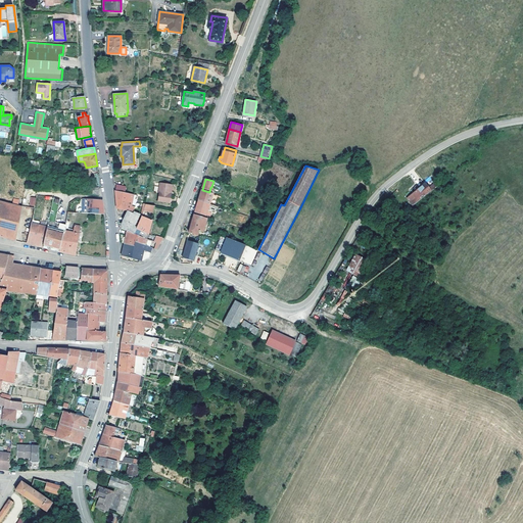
[(429,187),(432,190),(438,185),(435,182),(429,187)]
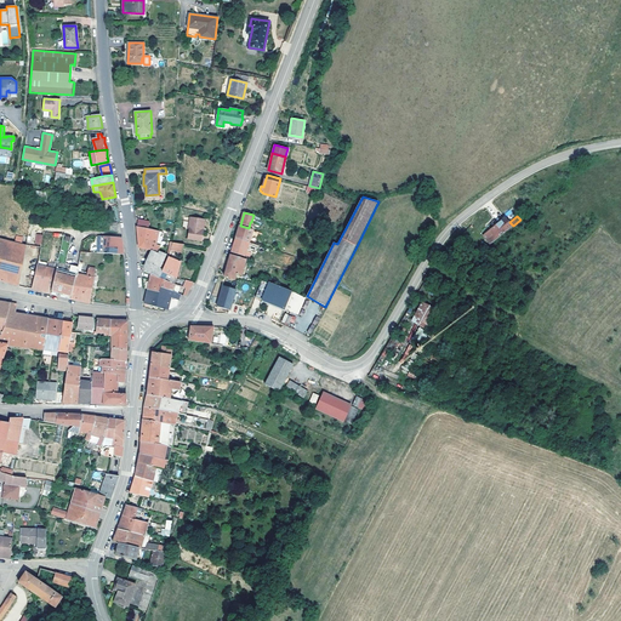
[(506,217),(497,224),(491,229),(485,233),(493,243),(513,226),(510,222),(506,217)]
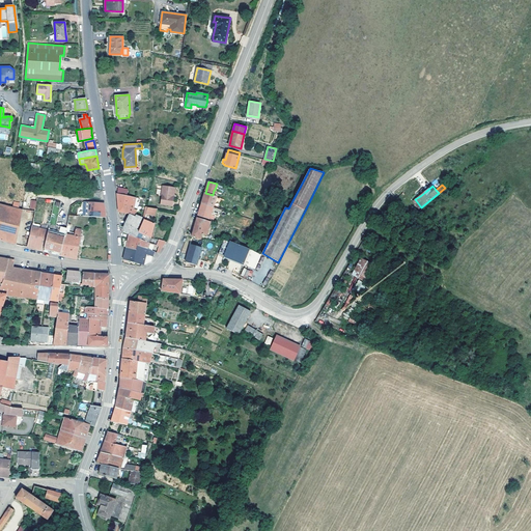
[(170,197),(171,188),(162,187),(161,196),(162,196),(161,204),(170,205),(171,197),(170,197)]
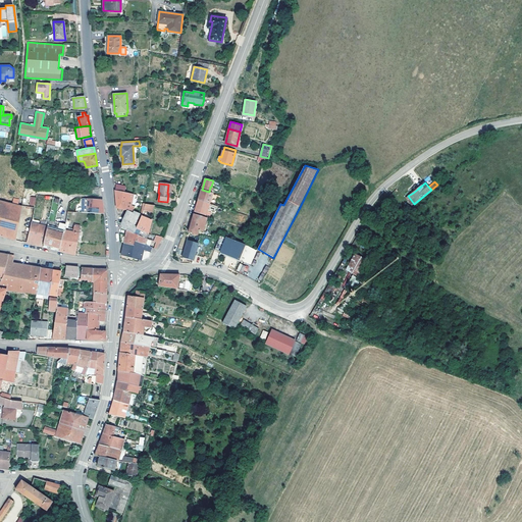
[(134,195),(115,190),(116,198),(117,208),(126,210),(133,212),(133,211),(135,206),(131,205),(134,195)]
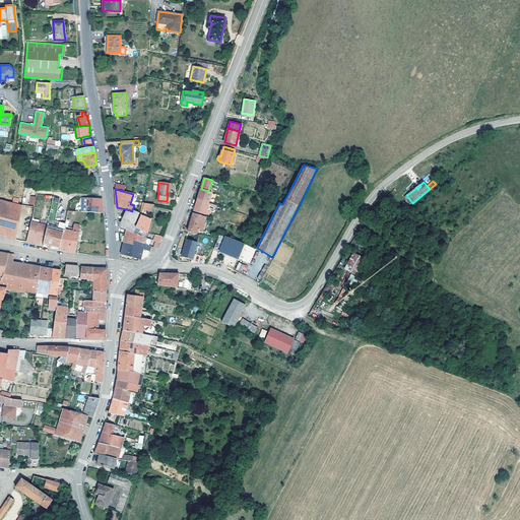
[(208,191),(201,189),(199,193),(198,199),(209,202),(212,192),(210,191),(208,191)]
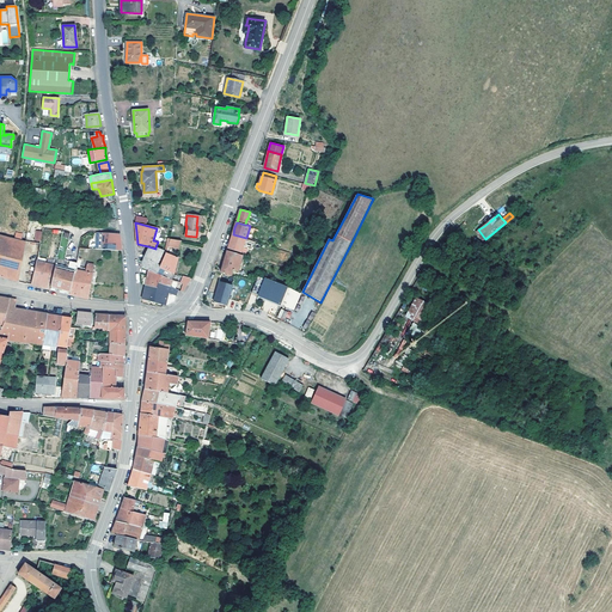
[(14,239),(0,236),(0,276),(5,277),(16,281),(18,281),(25,243),(22,242),(23,237),(23,234),(17,232),(14,239)]
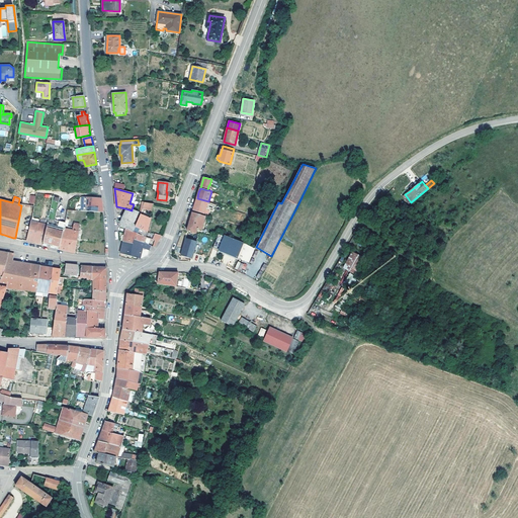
[(65,223),(62,222),(60,222),(55,220),(60,197),(53,196),(49,214),(48,221),(42,244),(48,245),(48,246),(51,247),(51,246),(59,249),(65,223)]
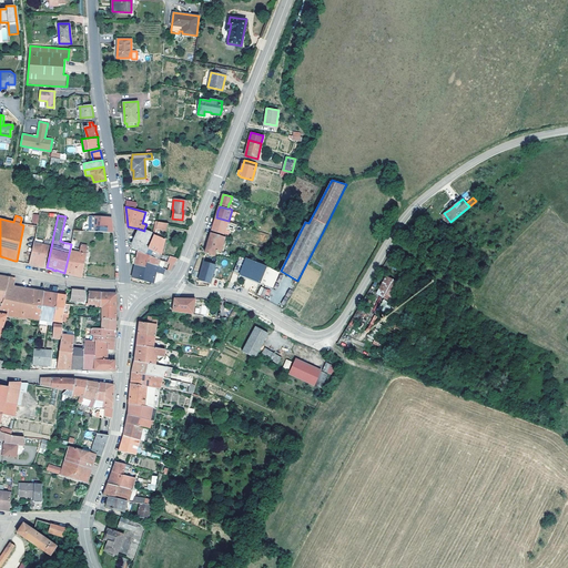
[(110,221),(111,217),(90,216),(89,231),(113,232),(112,226),(112,221),(110,221)]
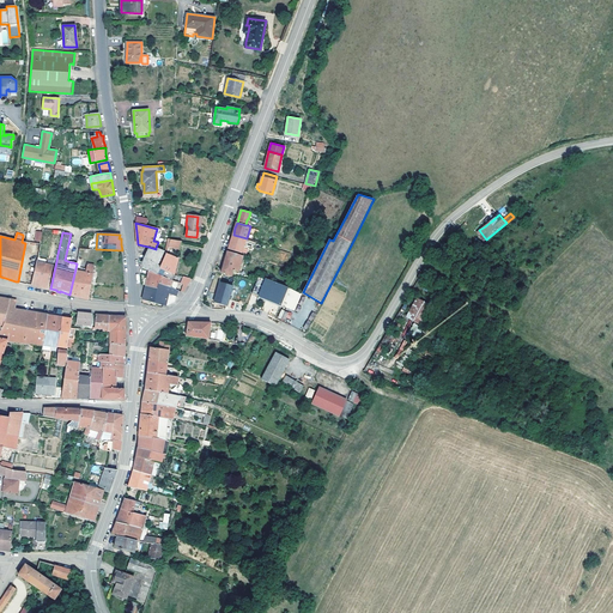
[(243,247),(247,238),(234,235),(230,243),(229,249),(246,254),(248,249),(243,247)]
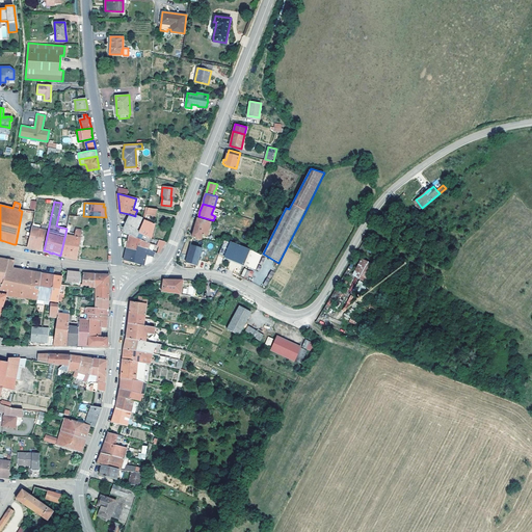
[(126,224),(139,231),(143,219),(144,218),(136,215),(135,216),(129,214),(131,215),(128,220),(128,222),(126,224)]
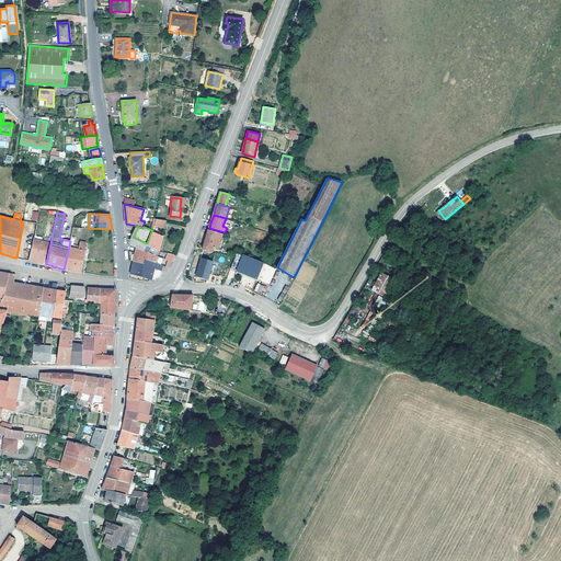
[(209,252),(213,252),(214,248),(218,249),(222,235),(208,230),(205,242),(203,249),(209,252)]
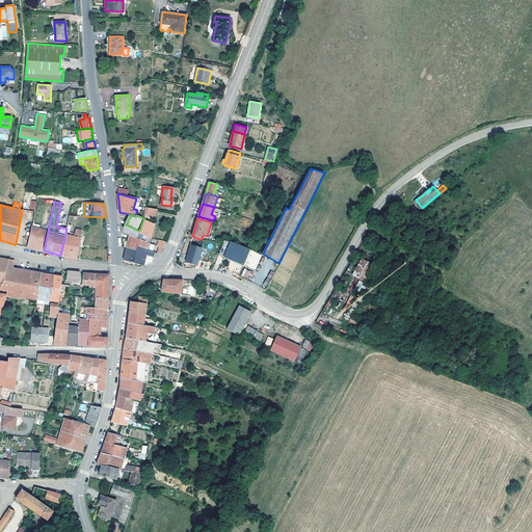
[(155,223),(143,219),(139,231),(143,235),(151,238),(155,223)]
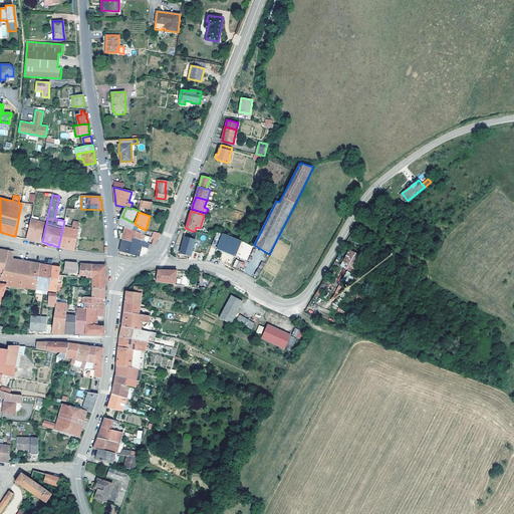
[(145,235),(146,230),(139,227),(135,223),(121,217),(119,224),(125,227),(144,235),(145,235)]
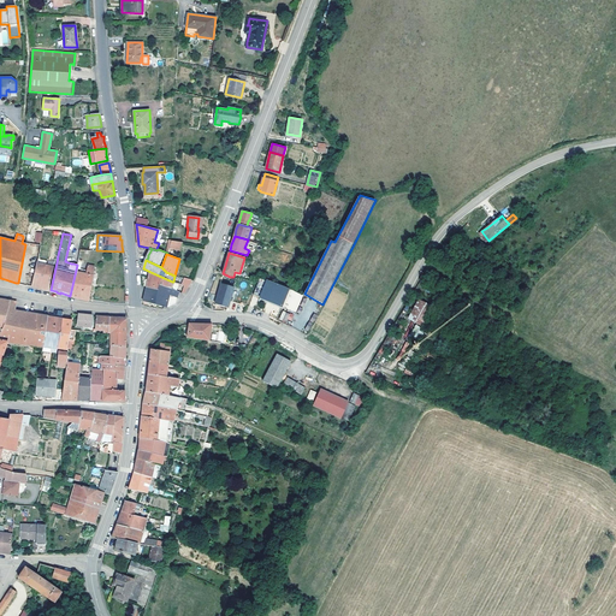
[(54,266),(46,265),(37,262),(33,286),(35,286),(45,289),(51,291),(51,290),(57,262),(55,261),(54,266)]
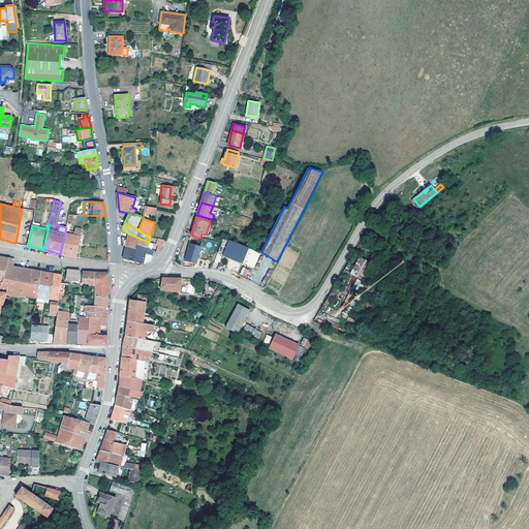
[(69,225),(67,225),(66,227),(60,254),(66,255),(76,258),(76,257),(82,228),(75,227),(74,231),(68,230),(69,225)]
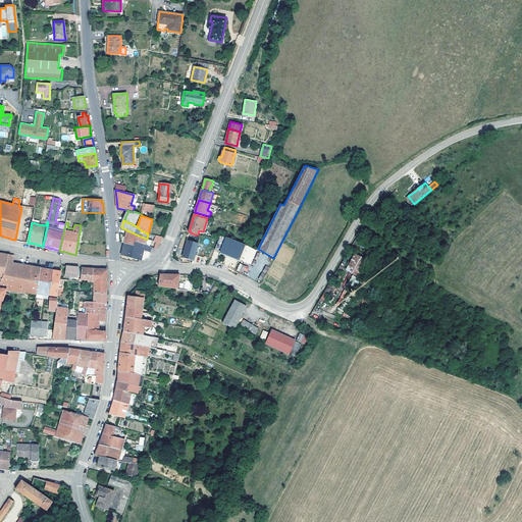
[(150,248),(152,241),(147,239),(146,239),(127,230),(126,235),(124,244),(150,248)]
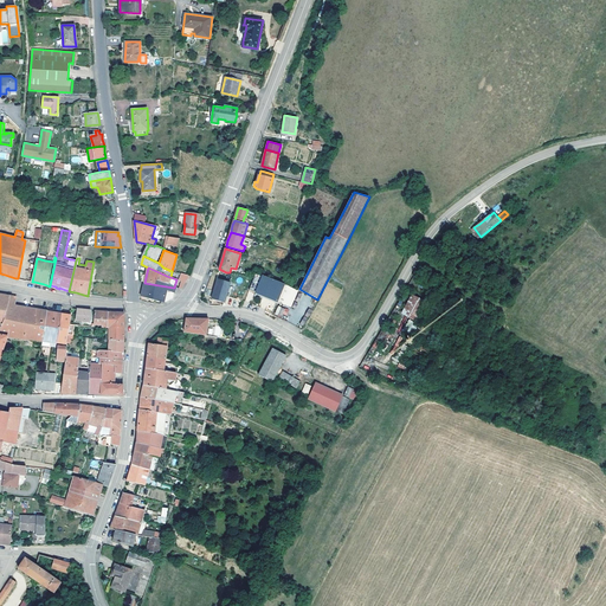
[(250,289),(256,292),(263,276),(256,274),(250,289)]
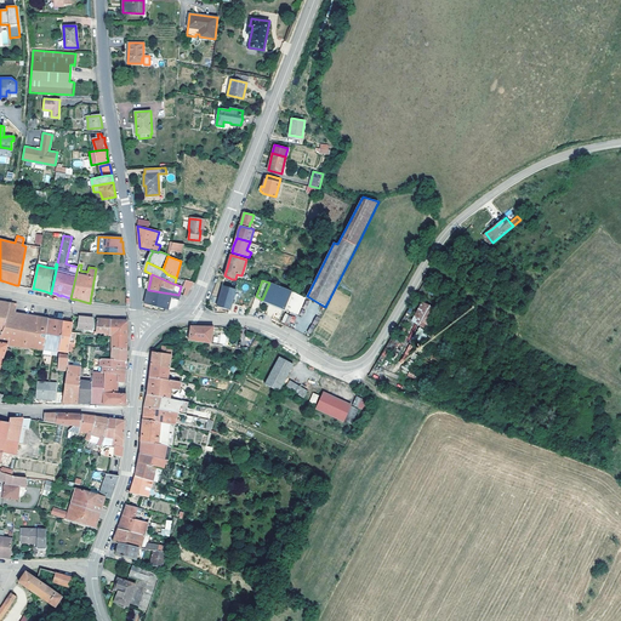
[(269,283),(262,300),(285,309),(292,291),(269,281),(269,283)]
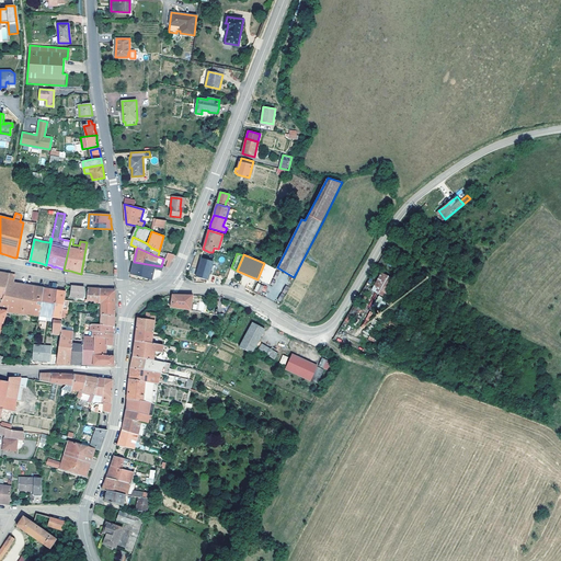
[(213,261),(201,258),(195,276),(207,279),(209,271),(208,271),(209,267),(210,266),(213,261)]
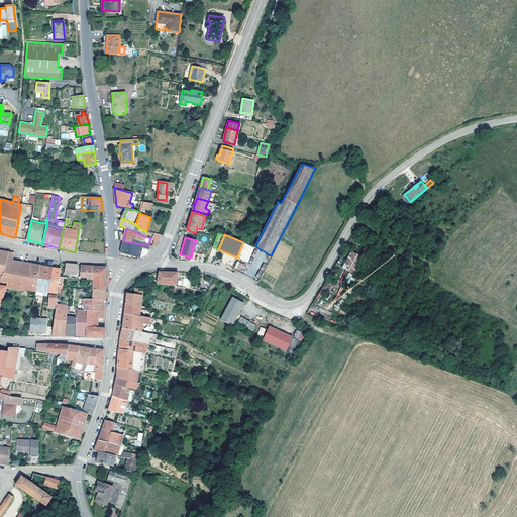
[(150,245),(148,245),(123,241),(122,244),(122,246),(120,252),(121,252),(137,257),(139,259),(141,247),(148,249),(150,245)]
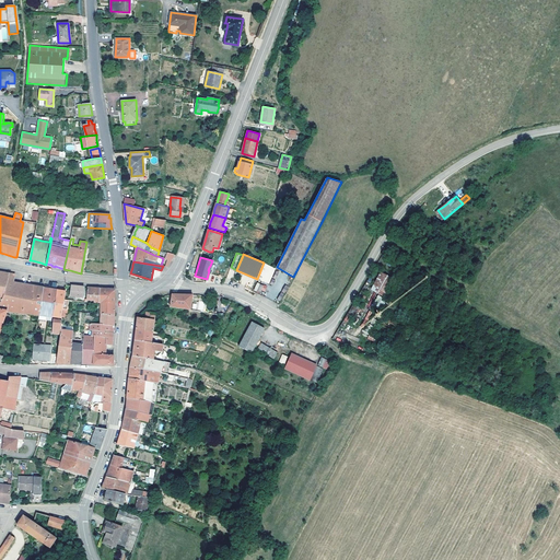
[(264,263),(257,279),(269,283),(276,268),(264,263)]
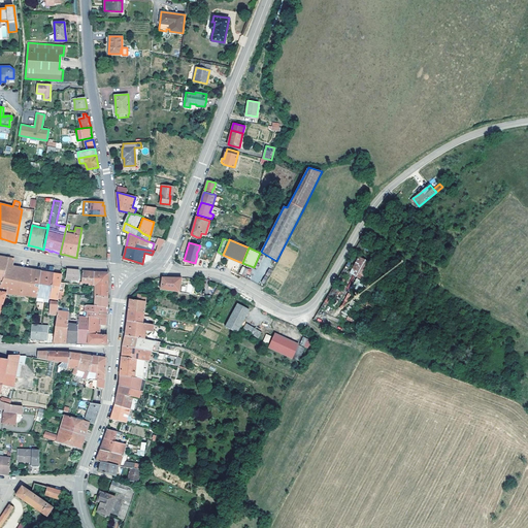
[(152,258),(152,255),(144,253),(142,264),(144,262),(146,257),(152,258)]
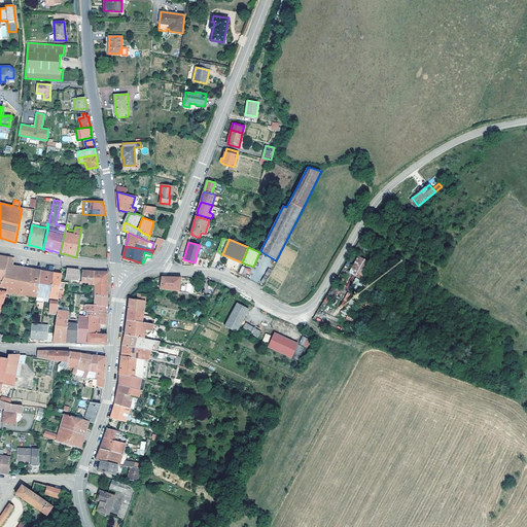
[(242,262),(222,254),(221,255),(241,264),(242,262)]
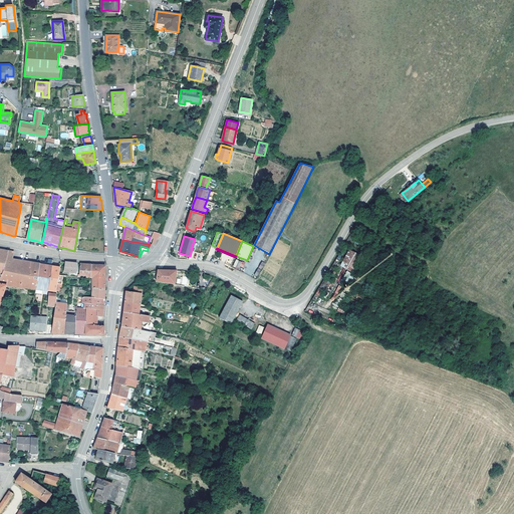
[(350,250),(341,266),(352,272),(361,256),(350,250)]
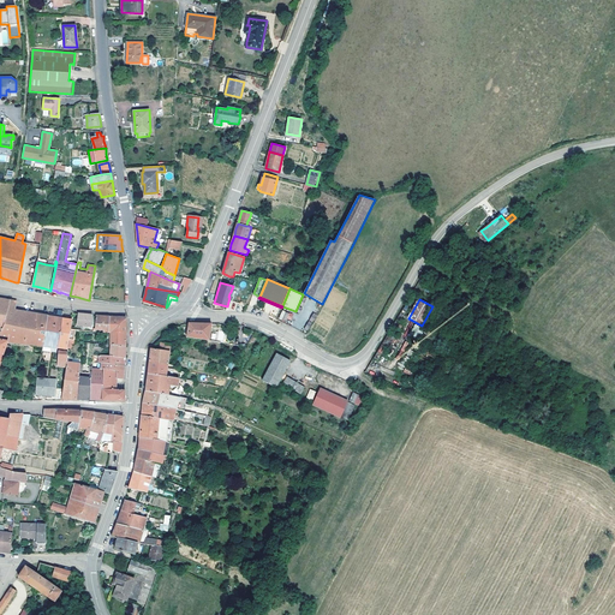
[(0,330),(0,340),(7,341),(42,346),(47,316),(22,311),(13,310),(7,309),(5,324),(0,330)]
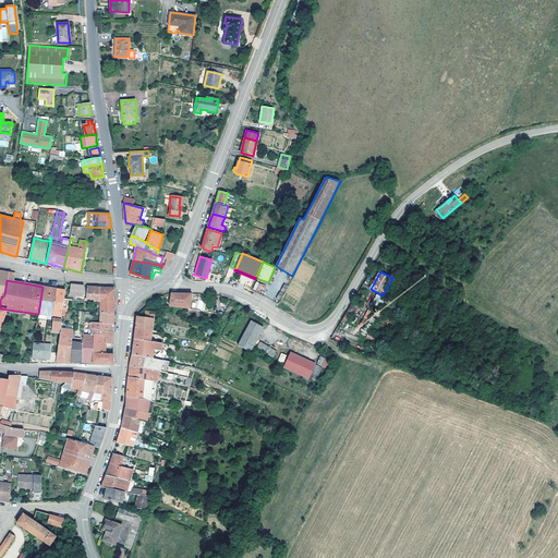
[(252,288),(255,291),(261,284),(257,281),(252,288)]
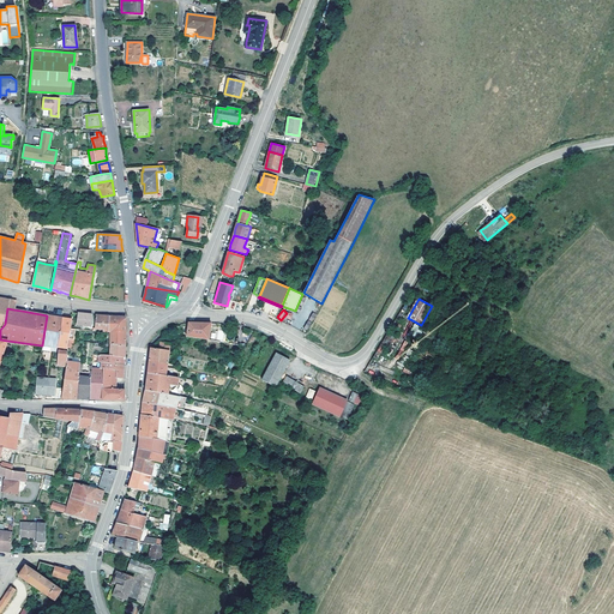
[(83,314),(78,313),(77,324),(90,326),(91,314),(83,314)]
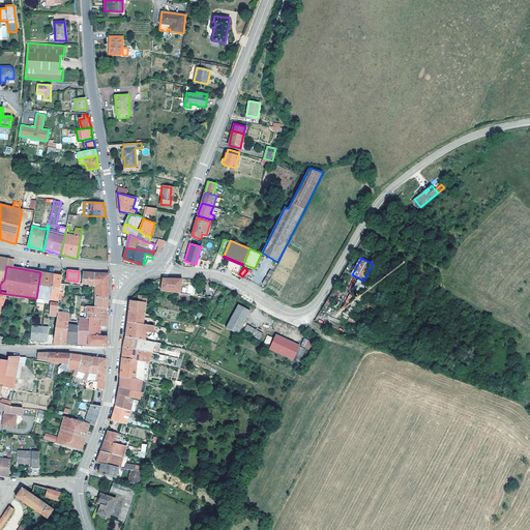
[(49,300),(53,274),(40,272),(36,298),(36,302),(42,303),(43,299),(49,300)]
